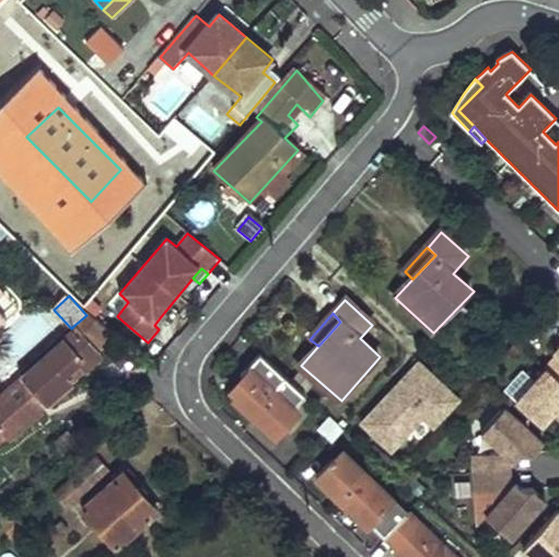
[(166,320),(162,315),(154,325),(159,329),(166,320)]
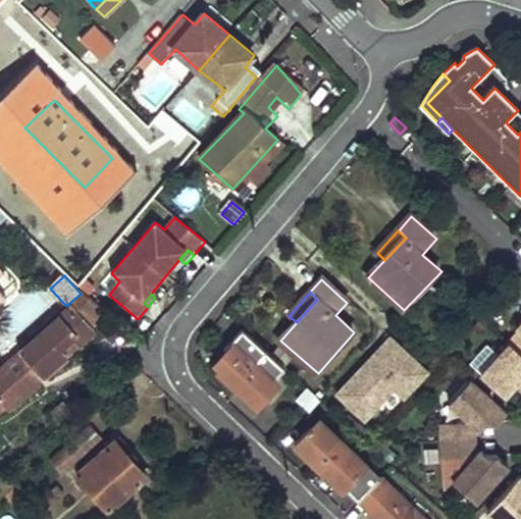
[(75,336),(88,325),(68,304),(66,306),(39,331),(12,356),(24,369),(30,364),(37,371),(45,381),(68,361),(58,352),(75,336)]
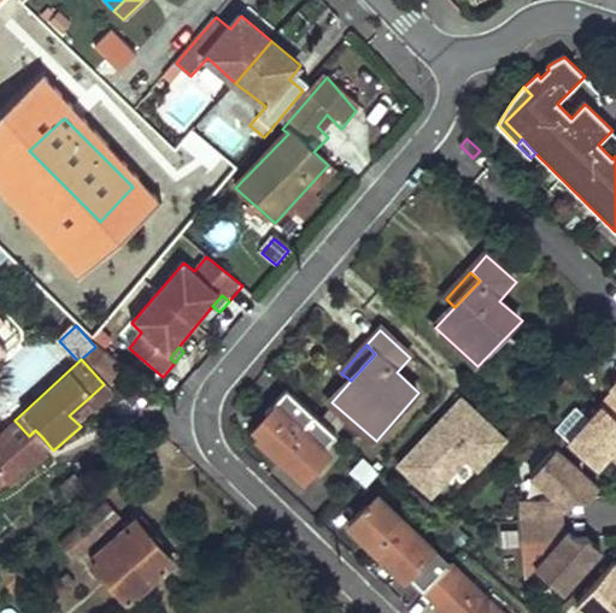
[(97,406),(112,394),(104,384),(89,398),(97,406)]
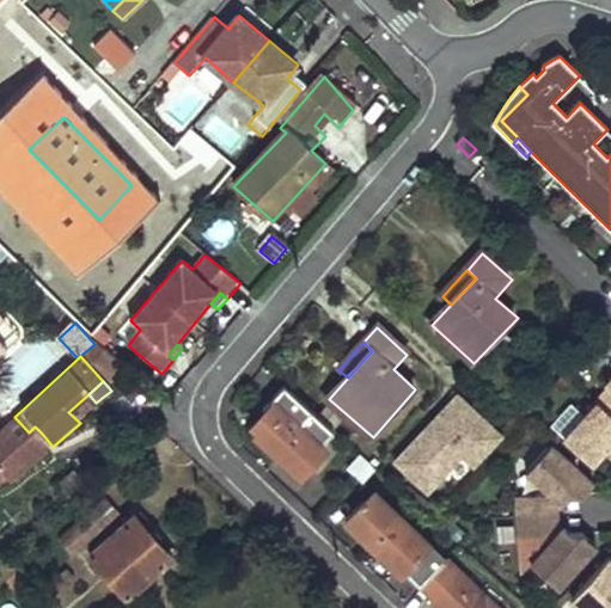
[(610,381),(608,385),(610,388),(597,403),(610,415),(610,381)]
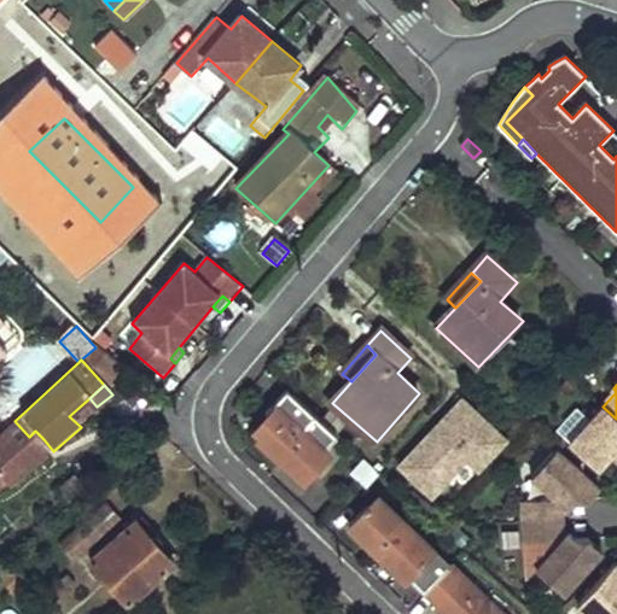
[(307,489),(343,440),(283,393),(245,443),(307,489)]
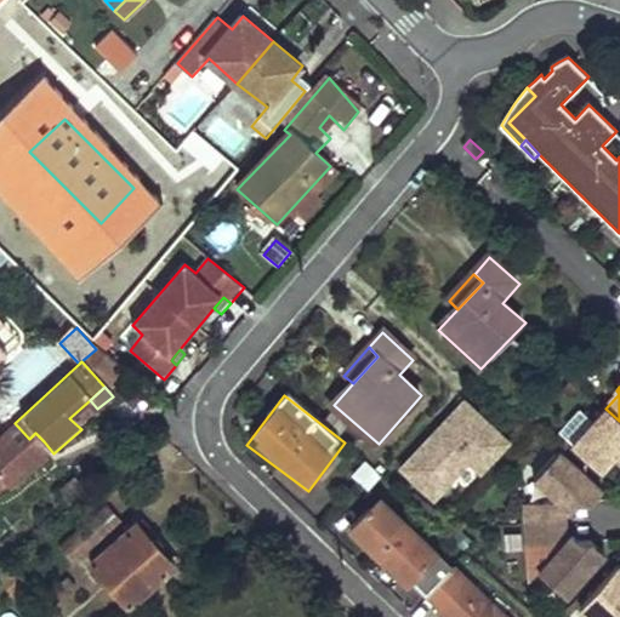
[(466,469),(481,480),(512,443),(460,399),(397,474),(436,506),(466,469)]
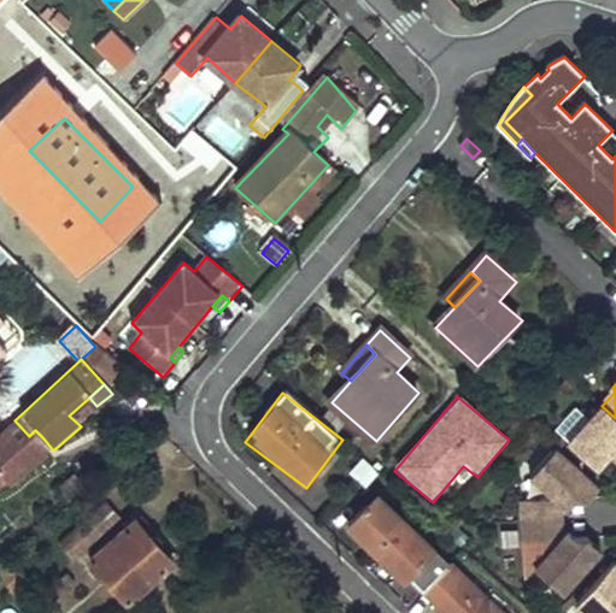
[(587,419),(568,441),(599,469),(608,459),(615,448),(615,418),(602,406),(588,420),(587,419)]
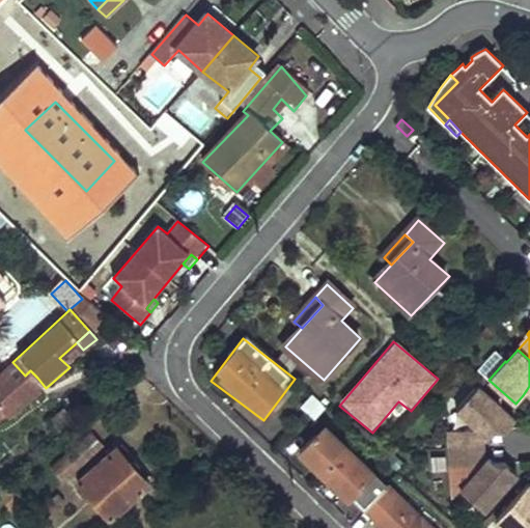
[(12,362),(0,372),(0,376),(25,401),(37,390),(31,384),(25,376),(12,362)]
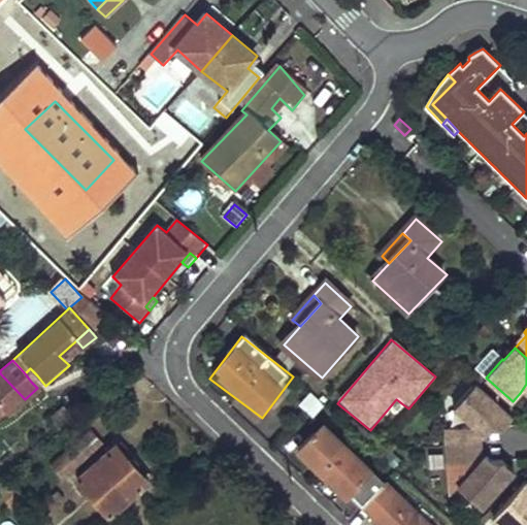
[(30,368),(25,373),(31,382),(37,375),(30,368)]
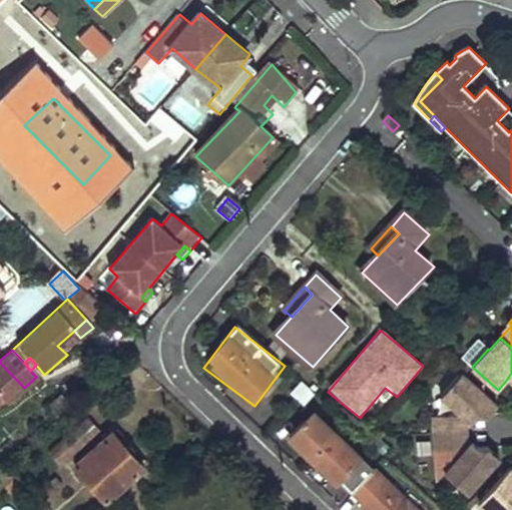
[(7,403),(24,388),(0,363),(0,396),(1,396),(5,401),(7,403)]
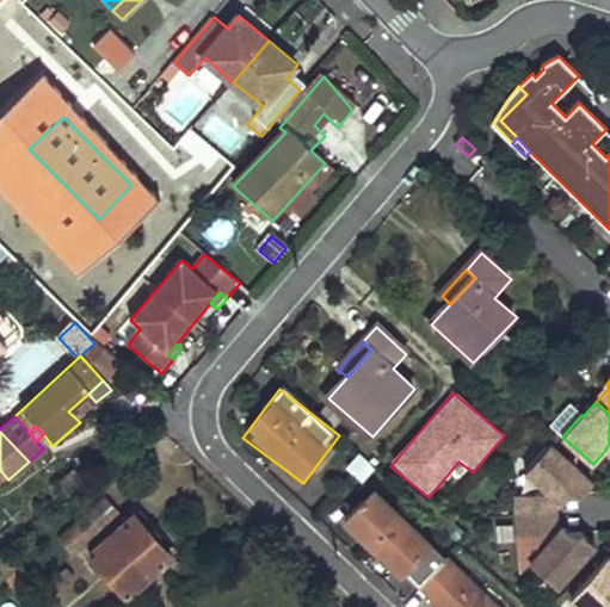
[(550,445),(525,474),(553,496),(517,497),(518,519),(558,516),(558,501),(562,506),(570,496),(583,496),(593,482),(550,445)]
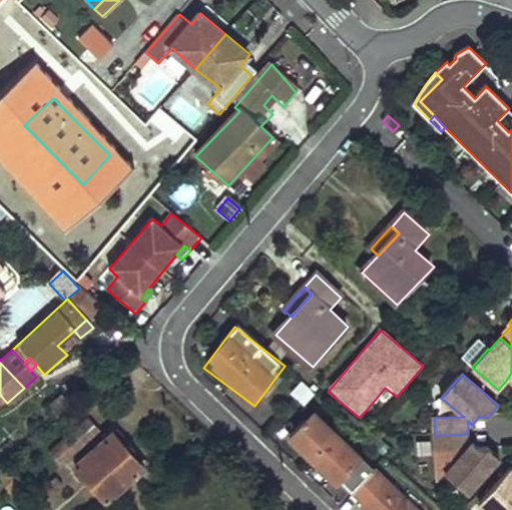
[(72,434),(85,448),(99,434),(87,421),(72,434)]
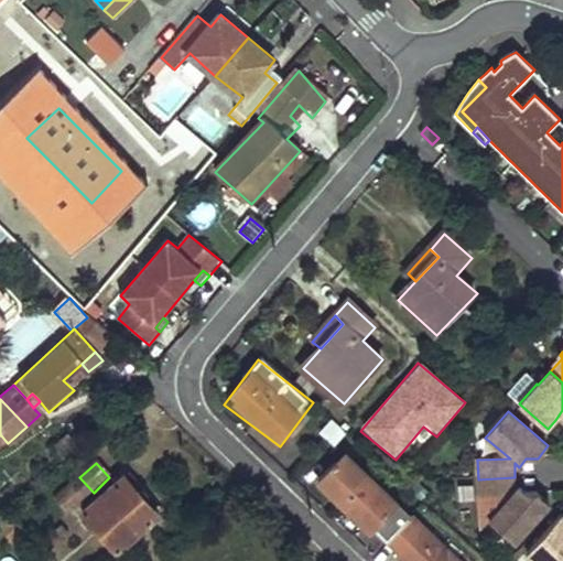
[(125,476),(84,514),(120,554),(160,517),(125,476)]
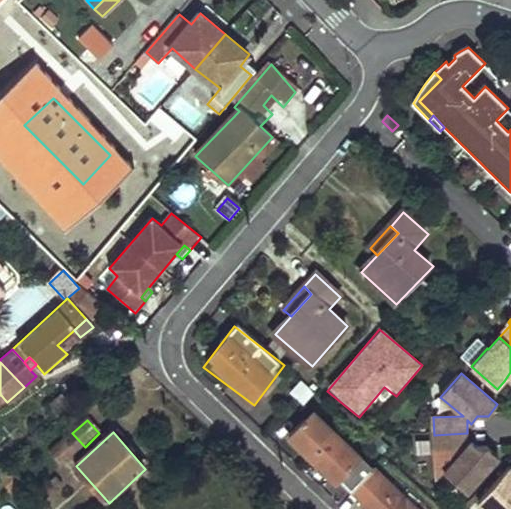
[(72,433),(50,453),(62,466),(85,447),(72,433)]
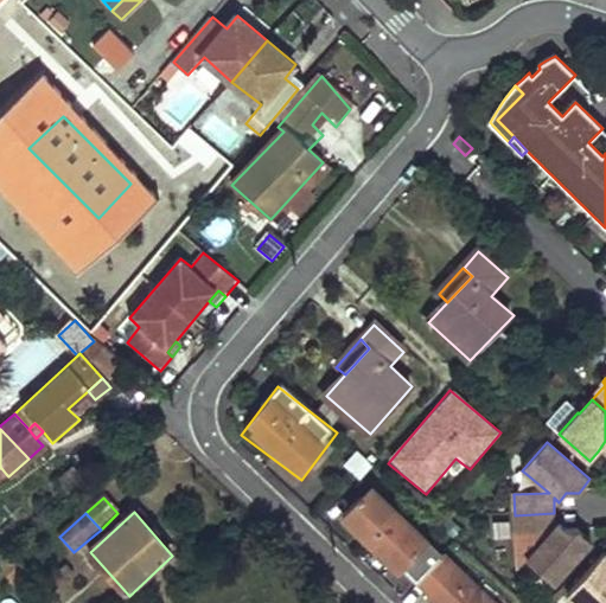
[(554,513),(515,515),(515,533),(549,534),(527,559),(555,584),(592,543),(580,531),(567,531),(559,523),(555,526),(554,513)]
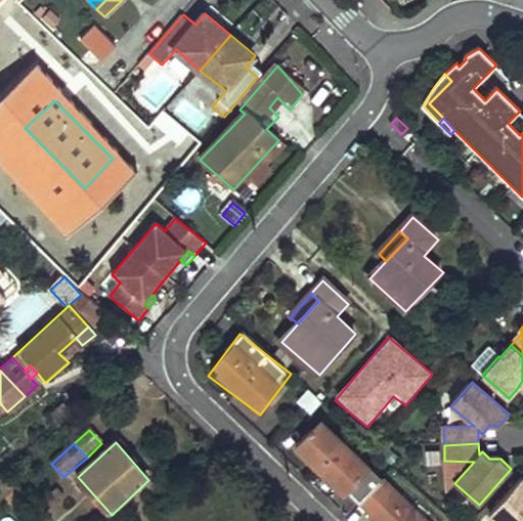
[(13,480),(0,492),(0,495),(12,510),(28,496),(13,480)]
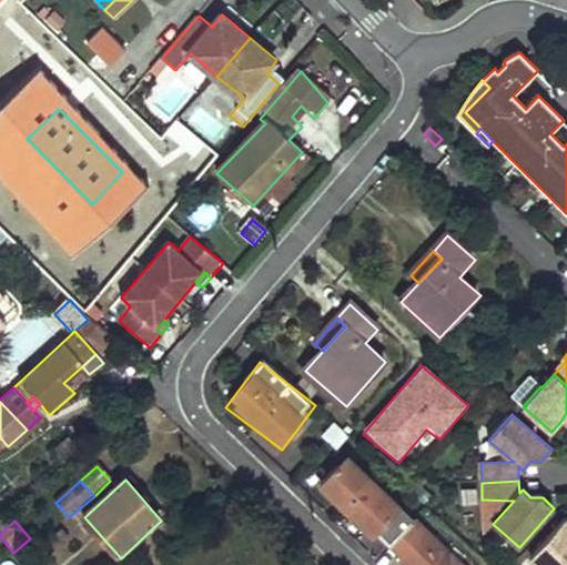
[(566,521),(530,558),(537,564),(566,564),(566,521)]
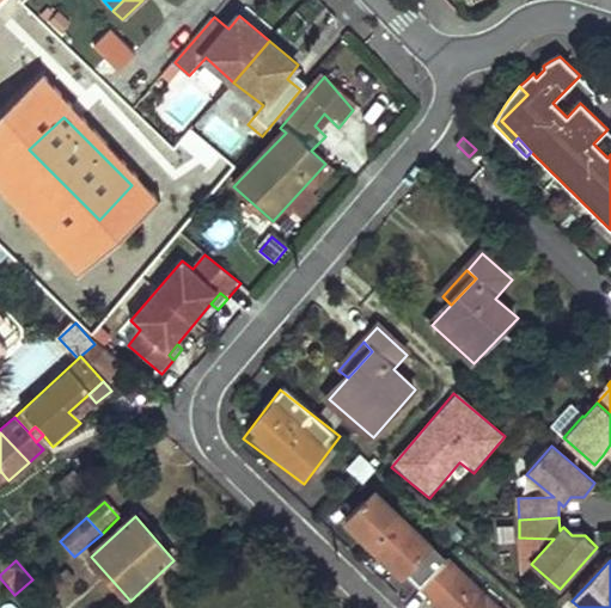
[(460,571),(448,584),(466,600),(478,588),(460,571)]
